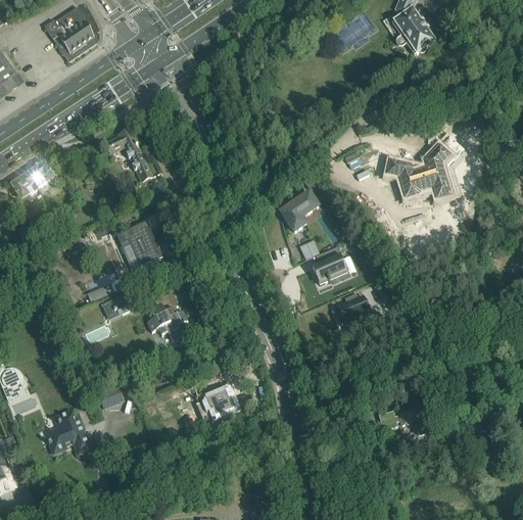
[(421,19),(413,8),(416,0),(399,0),(395,8),(400,15),(394,20),(403,34),(397,38),(396,38),(396,39),(396,40),(395,41),(395,42),(396,42),(396,43),(396,44),(397,44),(398,45),(399,45),(400,46),(401,46),(402,45),(403,45),(409,42),(417,53),(419,51),(419,52),(420,52),(422,52),(424,52),(425,51),(426,49),(426,47),(426,46),(430,43),(431,44),(433,42),(434,40),(428,30),(430,28),(428,26),(429,26),(429,25),(429,24),(429,22),(429,21),(428,20),(427,20),(426,20),(425,20),(423,18),(421,19)]
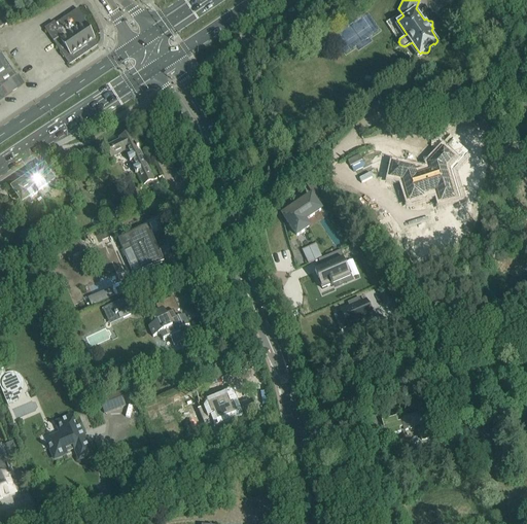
[(70,62),(97,43),(94,37),(95,37),(78,6),(71,11),(56,22),(55,20),(45,26),(64,54),(70,62)]
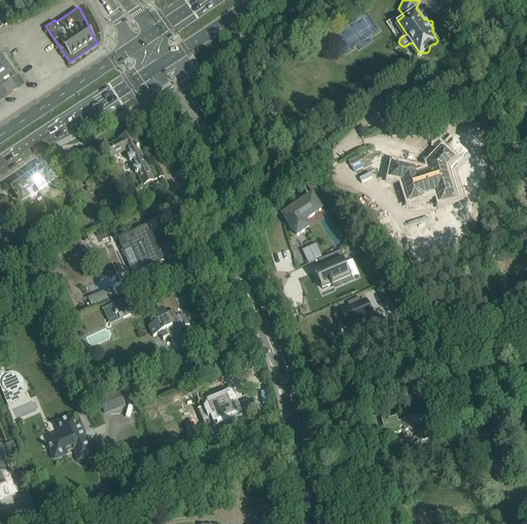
[(6,12),(0,15),(0,25),(10,20),(6,12)]
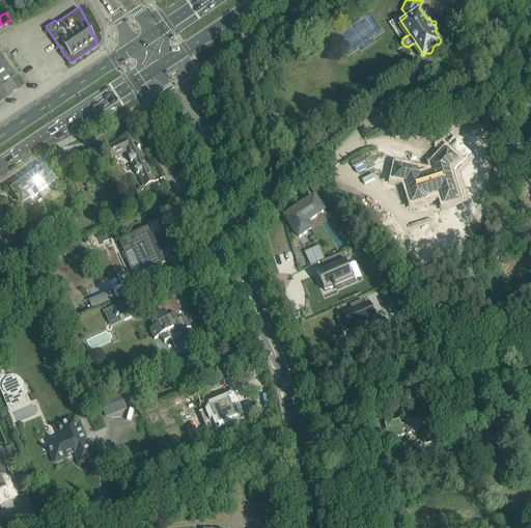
[(0,83),(6,93),(22,83),(0,50),(0,83)]
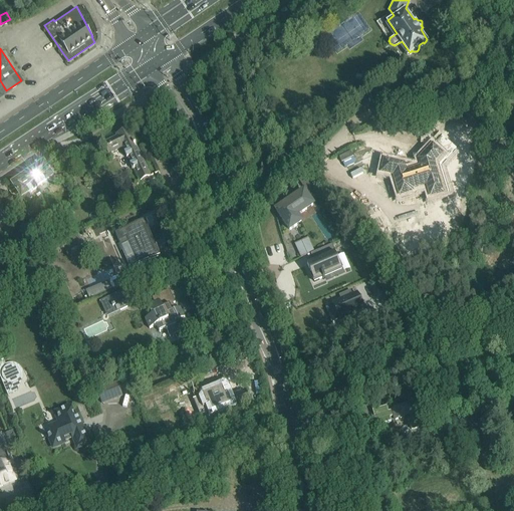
[(140,179),(142,178),(151,174),(131,133),(132,133),(129,126),(117,132),(118,133),(103,140),(109,152),(122,146),(127,157),(129,156),(132,162),(130,162),(133,168),(134,168),(140,179)]
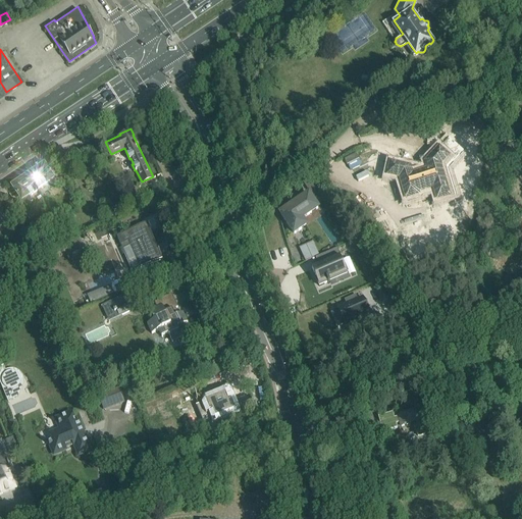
[(385,158),(384,173),(399,176),(405,196),(421,191),(420,187),(432,183),(438,203),(452,198),(442,164),(454,153),(440,137),(421,153),(422,160),(412,163),(410,156),(385,158)]
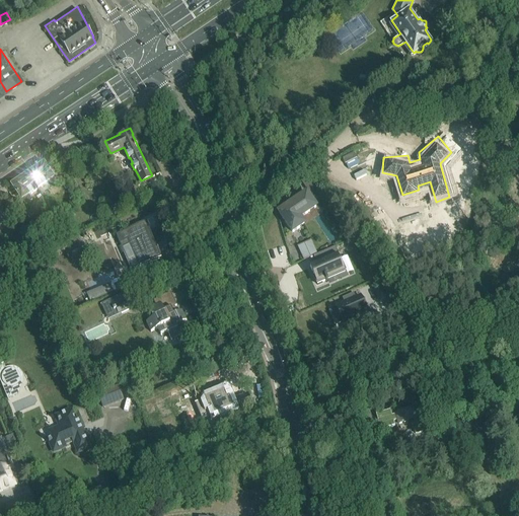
[(54,175),(50,169),(45,161),(27,172),(38,187),(54,175)]
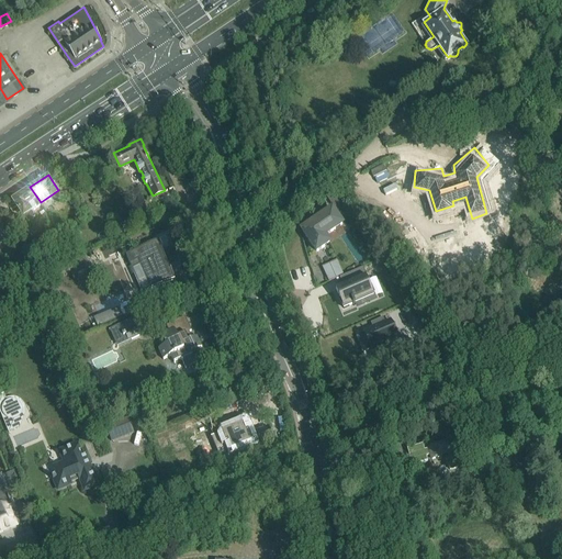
[(13,198),(19,208),(23,214),(24,214),(27,220),(35,214),(32,209),(41,202),(30,187),(13,198)]
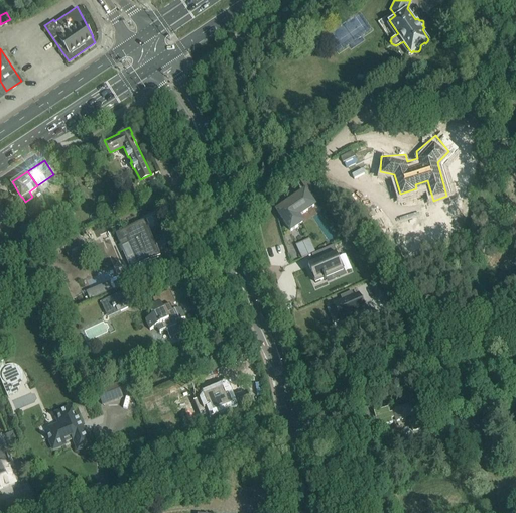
[(305,189),(277,209),(290,228),(302,220),(298,214),(314,203),(305,189)]
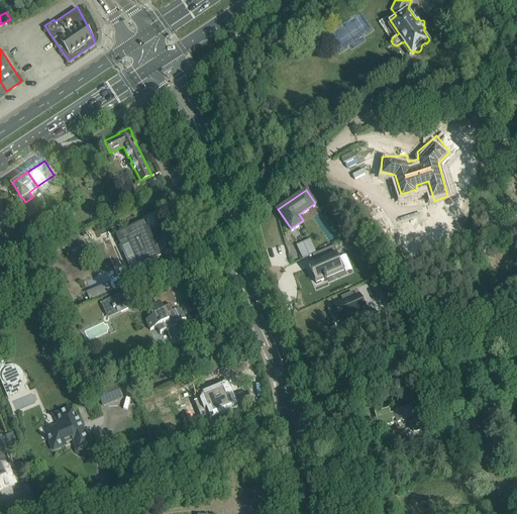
[(110,199),(99,202),(102,212),(113,209),(110,199)]
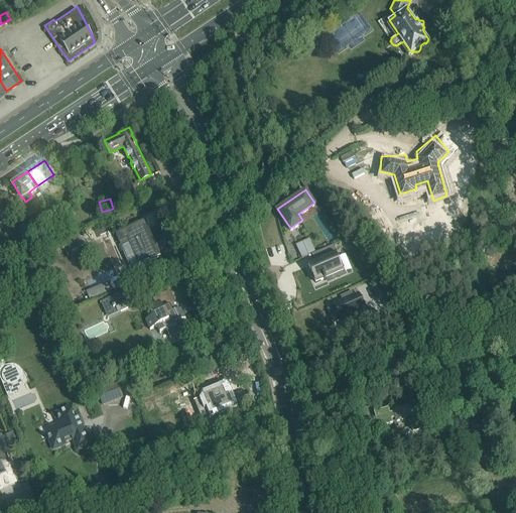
[(10,207),(15,214),(17,218),(23,214),(16,203),(10,207)]
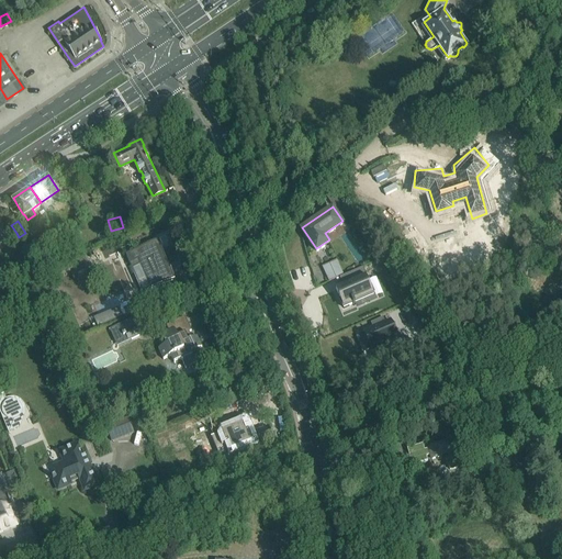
[(12,236),(17,233),(11,225),(7,228),(12,236)]
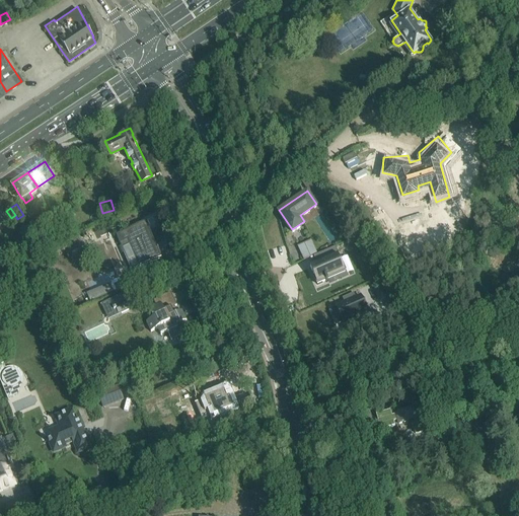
[(146,220),(117,233),(132,269),(162,255),(146,220)]
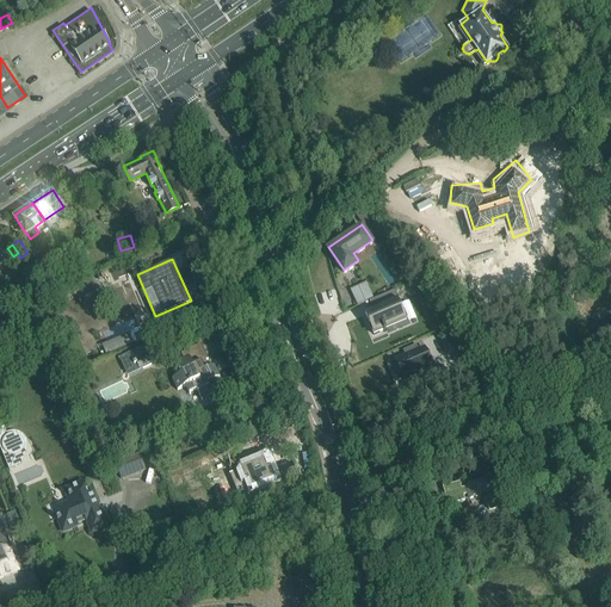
[(365,279),(357,283),(365,299),(372,296),(365,279)]
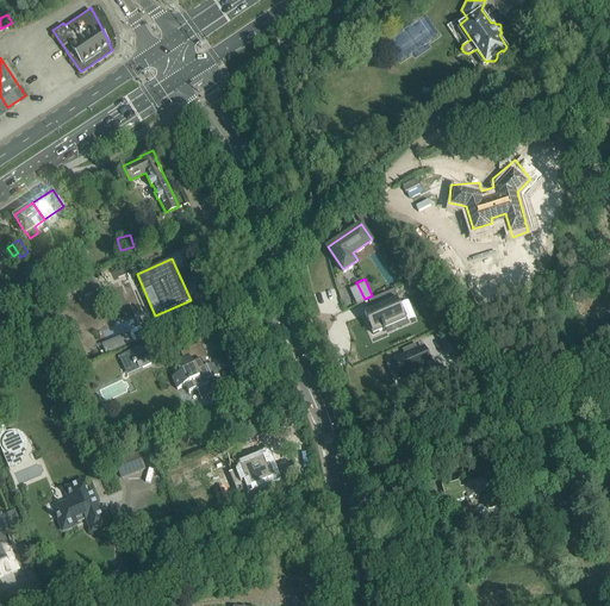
[(74,281),(55,289),(58,298),(78,289),(74,281)]
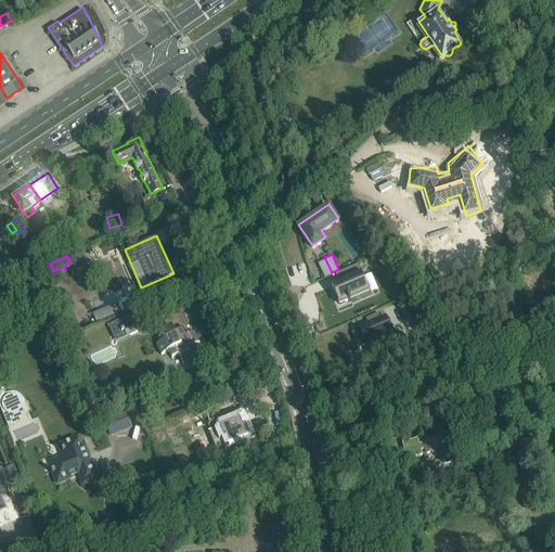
[(340,280),(332,283),(336,294),(339,302),(345,299),(348,298),(349,299),(350,298),(350,297),(364,291),(369,289),(358,261),(339,269),(344,279),(340,280)]
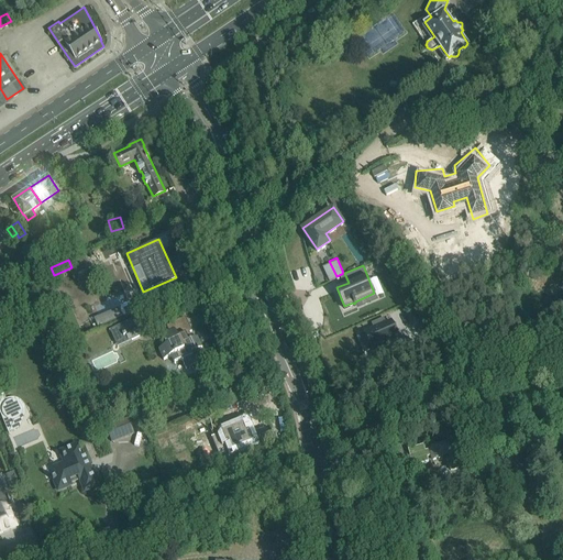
[(119,306),(92,317),(97,327),(122,315),(119,306)]
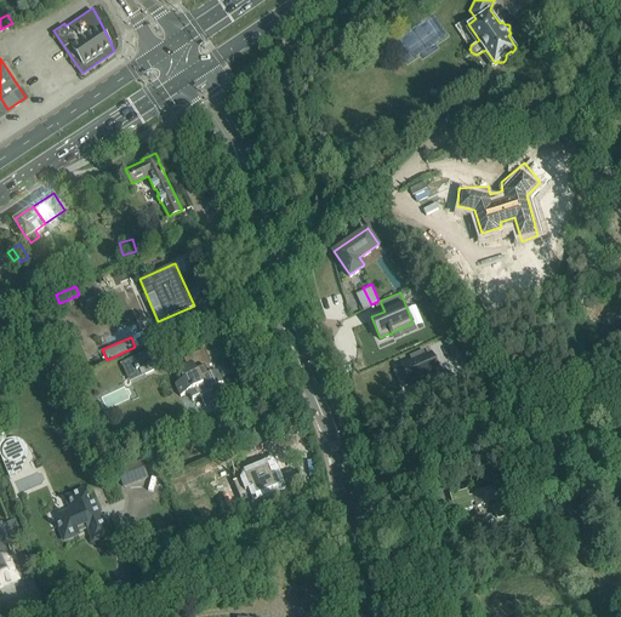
[(200,394),(205,404),(217,398),(215,393),(222,389),(218,382),(223,380),(217,367),(209,372),(205,365),(211,363),(204,347),(183,355),(187,363),(181,365),(184,373),(182,375),(183,378),(175,382),(181,394),(189,389),(193,398),(200,394)]
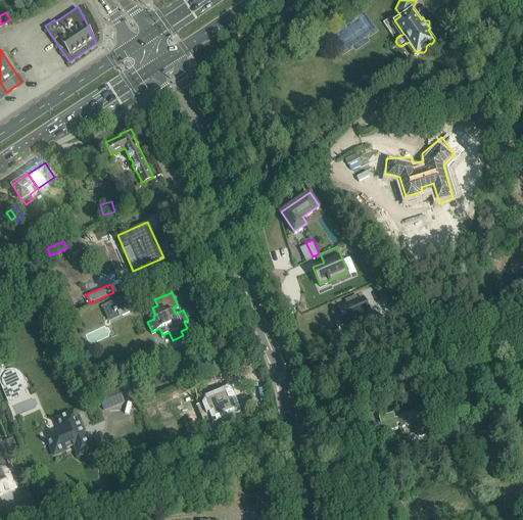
[(347,302),(338,306),(346,323),(362,317),(364,322),(372,318),(370,313),(371,313),(363,295),(359,297),(357,292),(345,298),(347,302)]
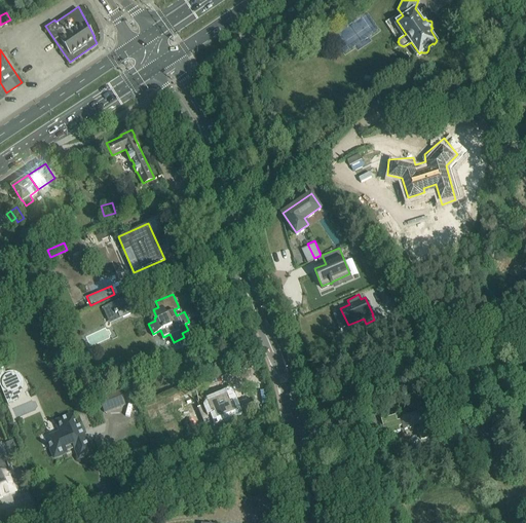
[(110,322),(133,310),(125,295),(103,306),(110,322)]
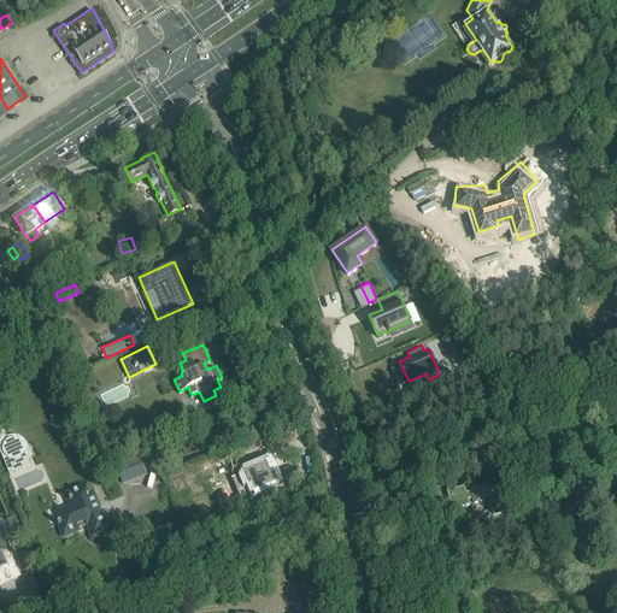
[(10,432),(7,434),(5,429),(0,430),(0,449),(10,472),(11,470),(22,465),(28,452),(28,448),(28,446),(28,443),(27,441),(25,438),(24,436),(22,435),(19,434),(17,432),(15,432),(11,432),(10,432)]
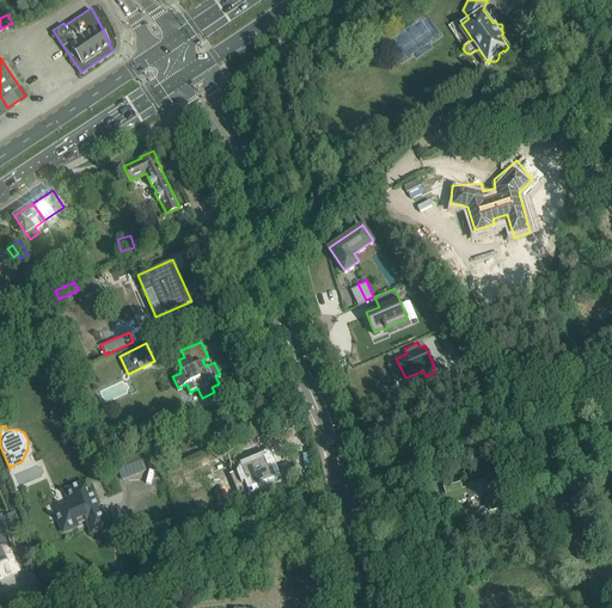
[(139,452),(115,461),(122,479),(146,468),(139,452)]
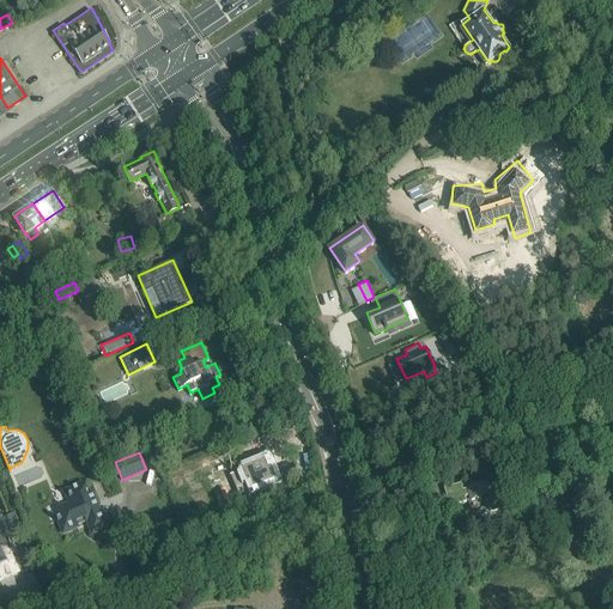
[(237,480),(242,493),(247,491),(250,498),(261,493),(263,498),(272,494),(269,489),(299,477),(293,462),(255,477),(254,474),(237,480)]
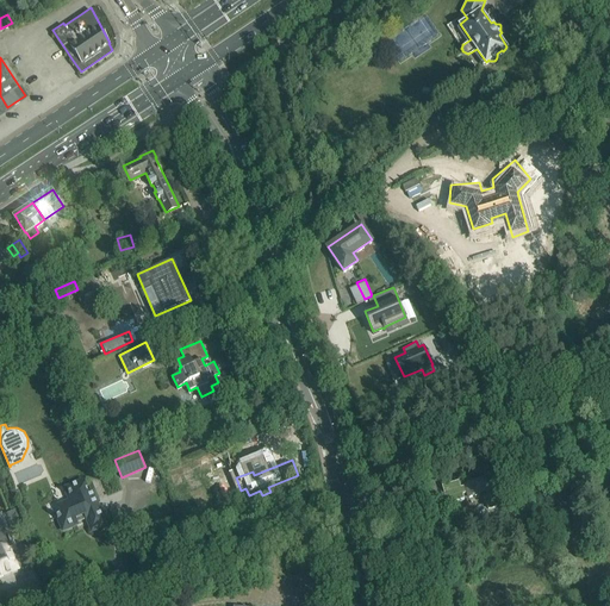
[(483,491),(487,504),(491,503),(492,505),(500,501),(497,492),(493,493),(492,487),(489,475),(465,482),(470,495),(483,491)]
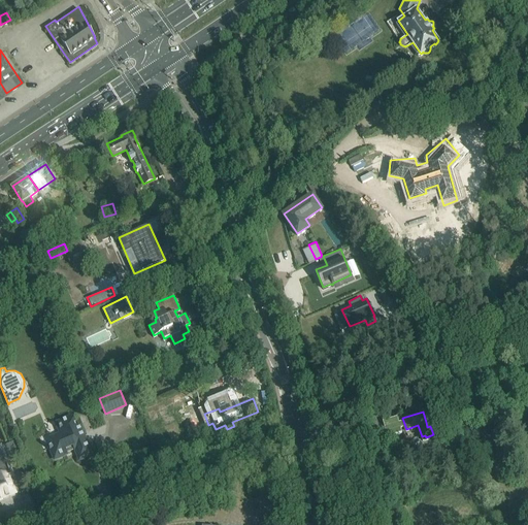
[(50,447),(51,448),(55,457),(67,452),(65,449),(74,445),(79,458),(85,456),(86,458),(93,455),(79,423),(76,425),(72,414),(56,421),(60,431),(51,435),(55,444),(50,447)]
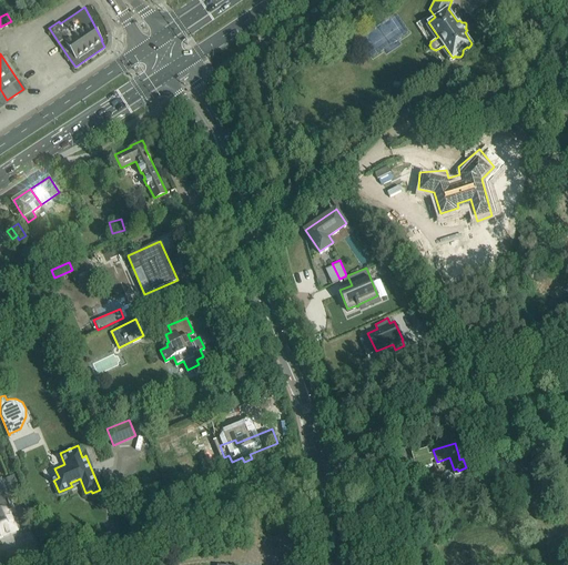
[(0,535),(18,528),(13,518),(8,506),(0,510),(0,535)]
